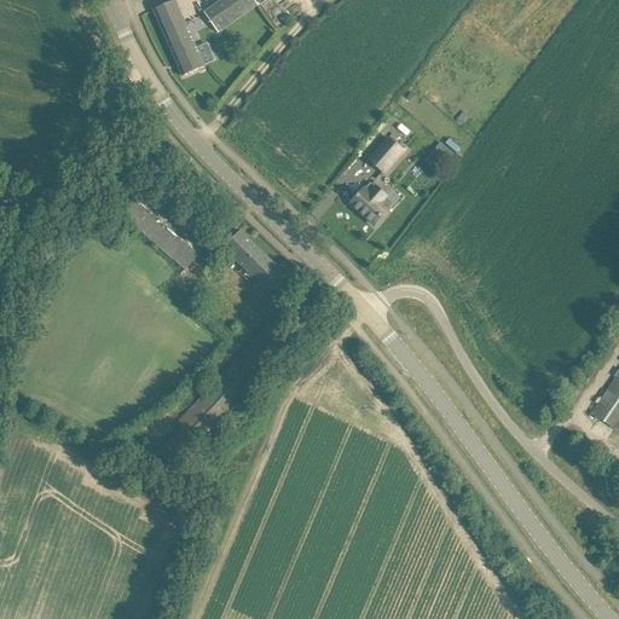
[(154,11),(183,76),(206,67),(175,0),(154,11)]
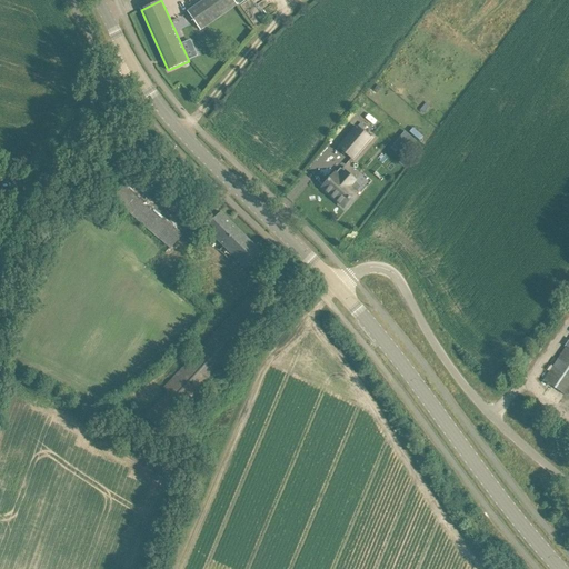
[(205,0),(188,12),(200,31),(237,6),(233,0),(205,0)]
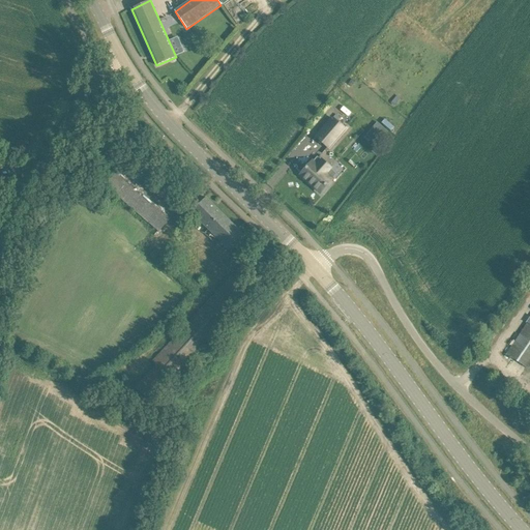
[(348,116),(354,108),(345,101),(339,110),(348,116)]
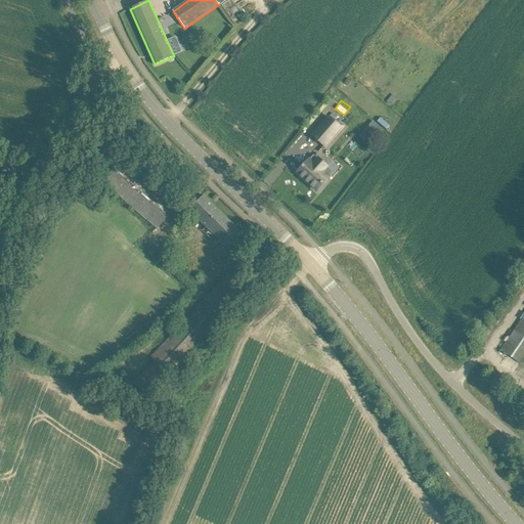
[(329,117),(312,135),(325,146),(342,128),(329,117)]
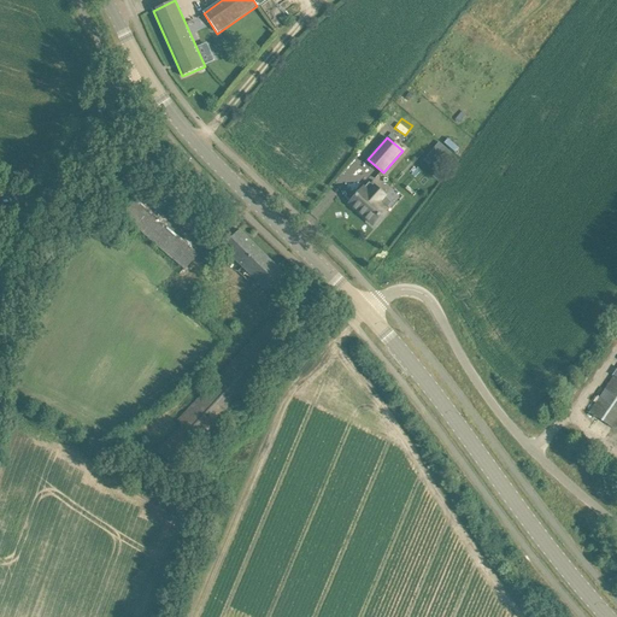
[(440,166),(452,153),(439,142),(427,157),(440,166)]
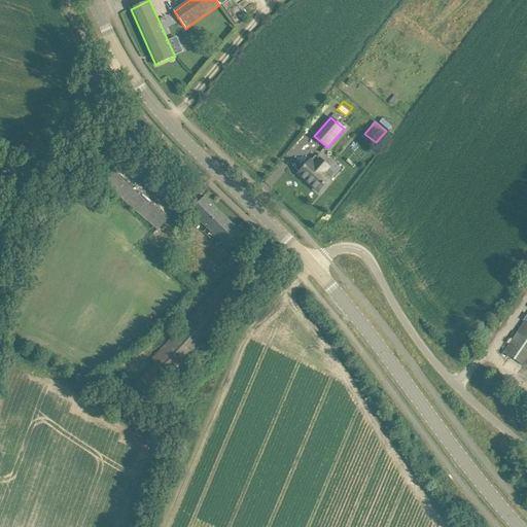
[(311,161),(299,174),(319,191),(330,178),(323,172),(328,167),(320,160),(319,161),(315,156),(311,162),(311,161)]
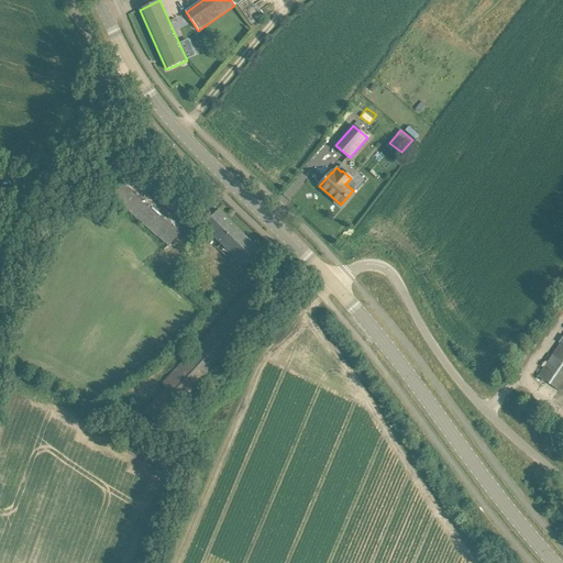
[(112,197),(168,246),(191,220),(135,170),(112,197)]
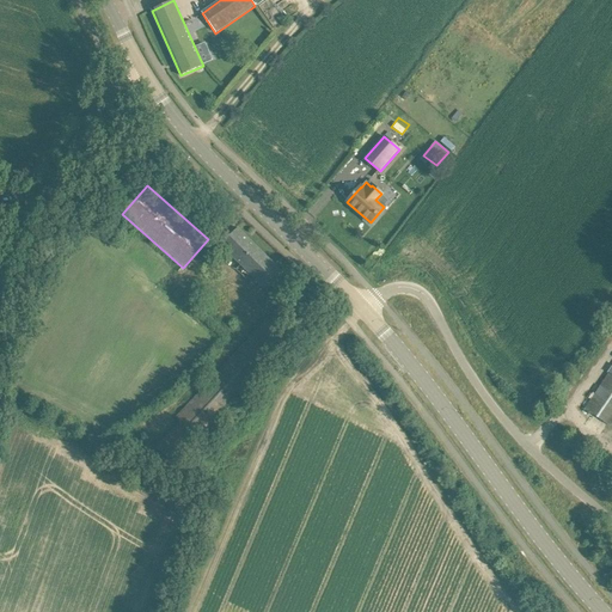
[(238,228),(230,237),(220,245),(267,291),(283,274),(238,228)]
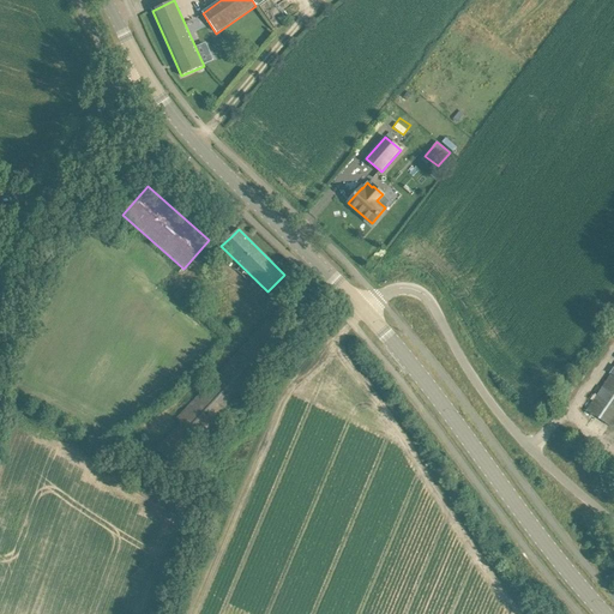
[(181,423),(157,447),(178,465),(202,440),(293,342),(269,320),(176,419),(181,423)]
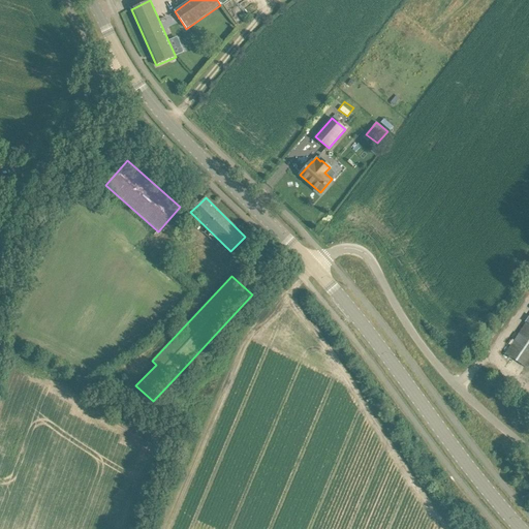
[(528,318),(505,353),(527,368),(528,365),(528,318)]
